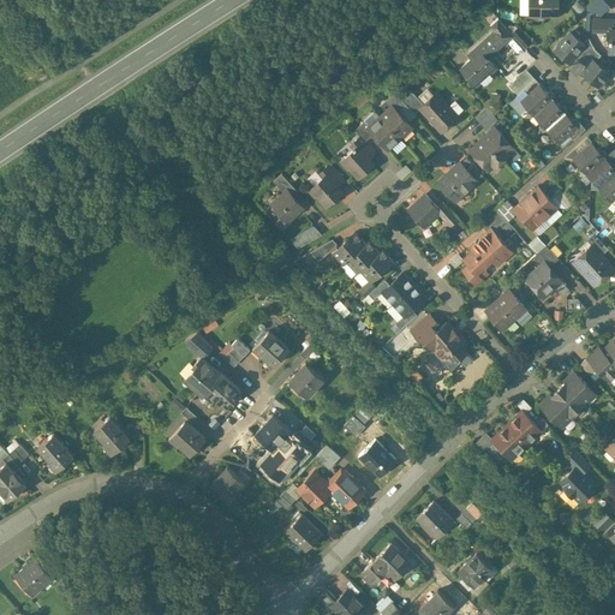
[(554,0),(529,0),(530,13),(555,13),(554,0)]
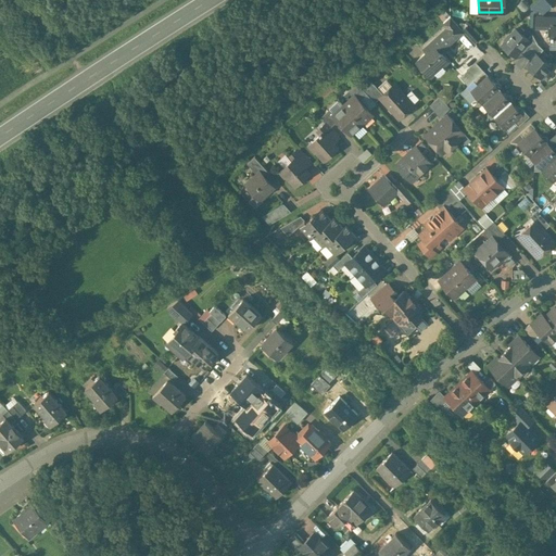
[(541,0),(536,0),(530,7),(534,11),(544,2),(541,0)]
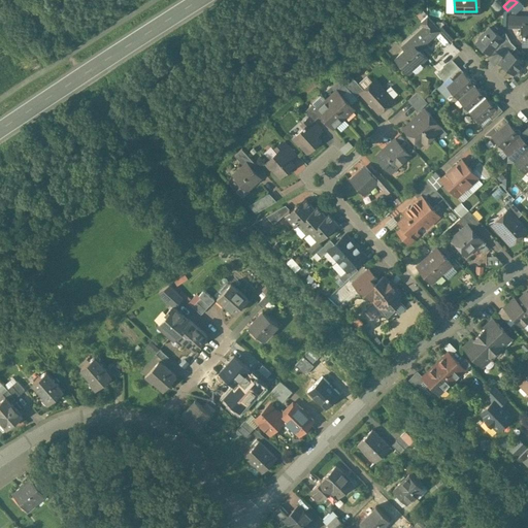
[(439,28),(427,15),(421,21),(425,26),(433,35),(439,29),(439,28)]
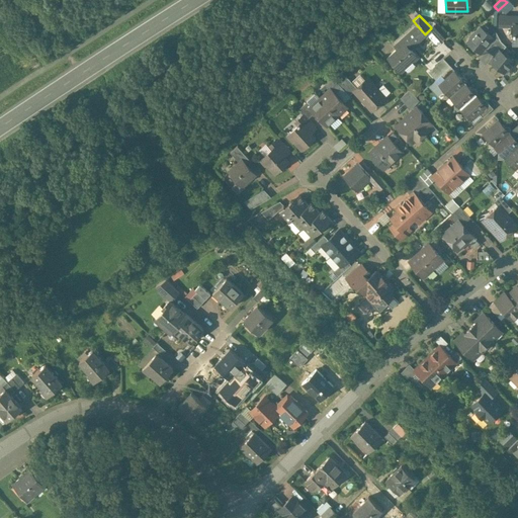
[(517,23),(517,16),(500,15),(499,26),(500,26),(500,25),(513,25),(513,42),(517,41),(517,23)]
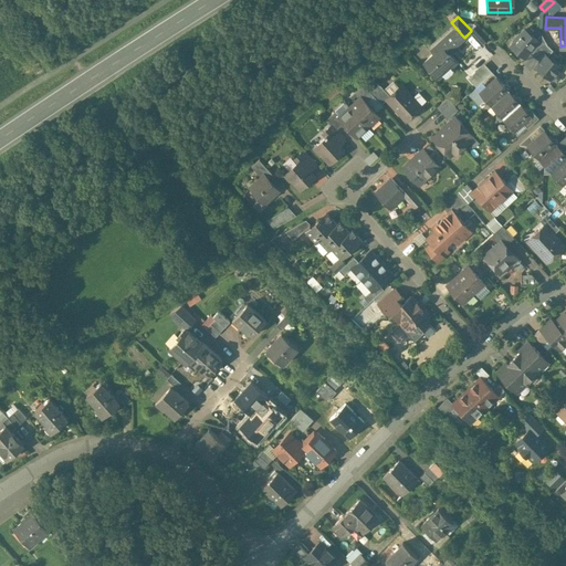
[(489,38),(477,24),(471,30),(471,31),(482,43),(489,38)]
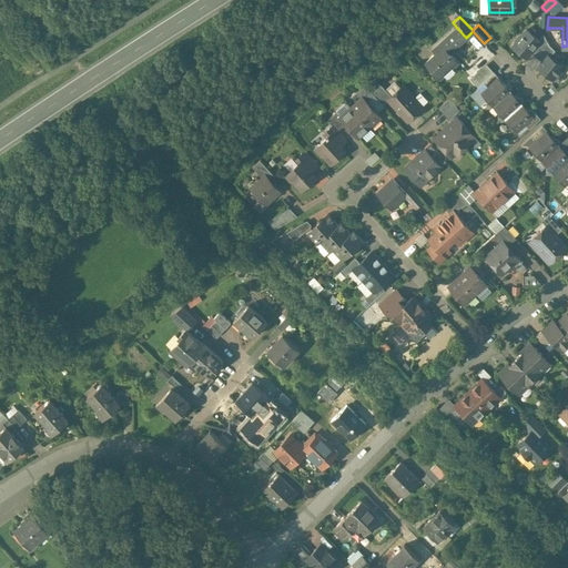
[(457,28),(433,49),(436,53),(426,62),(438,77),(456,60),(447,51),(452,47),(455,47),(466,38),(457,28)]
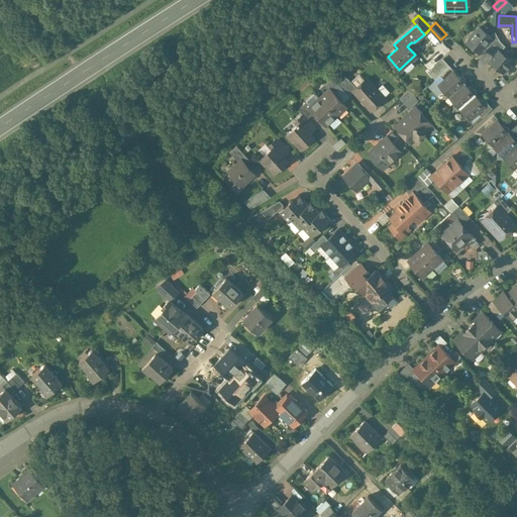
[(479,26),(474,33),(473,32),(469,36),(470,37),(467,41),(479,53),(483,47),(492,36),(491,36),(479,26)]
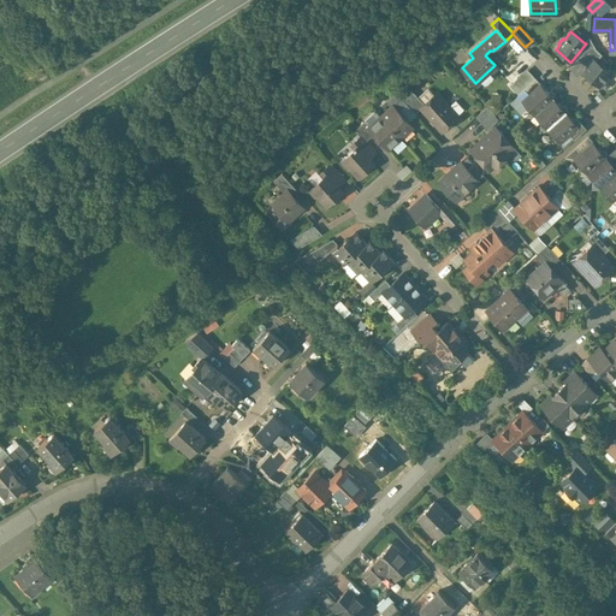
[(586,43),(575,57),(581,61),(594,46),(590,37),(585,43),(586,43)]
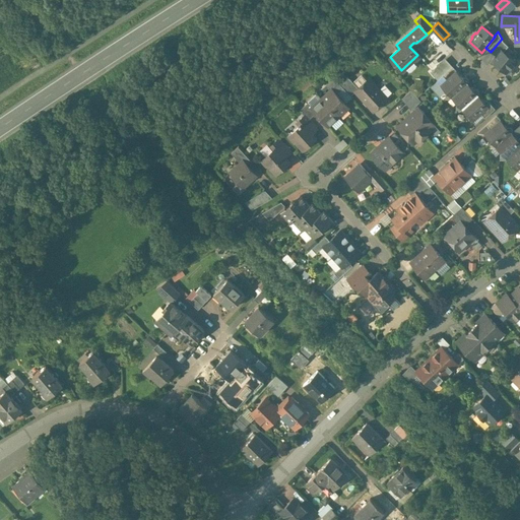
[(508,46),(503,41),(502,39),(491,52),(496,56),(501,50),(503,52),(508,46)]
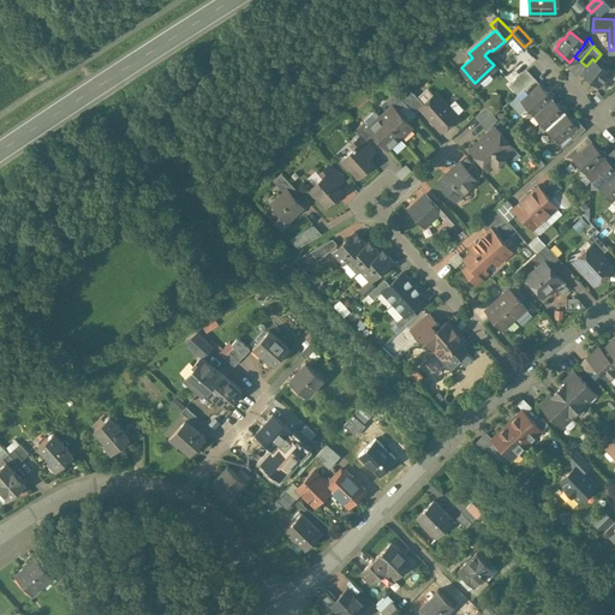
[(595,61),(592,59),(586,66),(581,71),(598,85),(603,79),(604,81),(610,73),(595,61)]
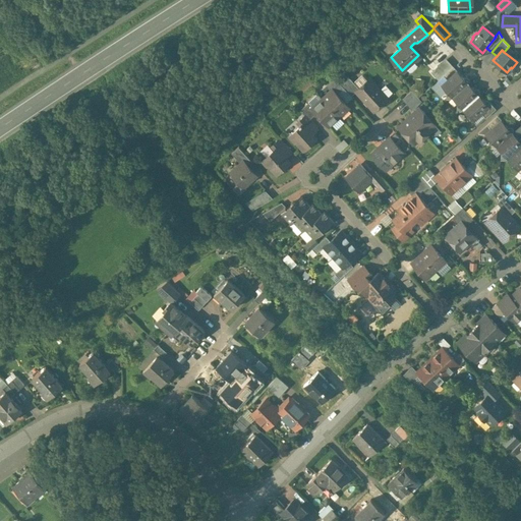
[(464,77),(453,66),(443,75),(447,79),(441,85),(446,91),(446,99),(450,99),(451,99),(452,98),(468,82),(469,82),(469,81),(469,80),(469,78),(468,78),(468,77),(467,77),(466,77),(465,77),(464,77)]
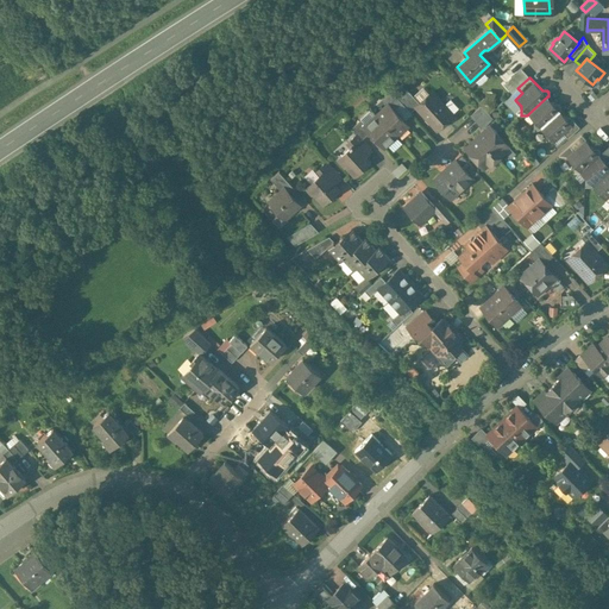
[(419,102),(406,88),(396,96),(402,102),(410,112),(415,107),(415,106),(419,102)]
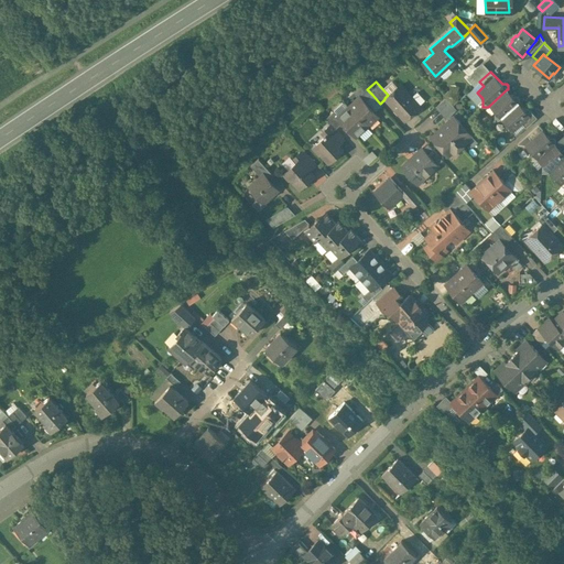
[(367,89),(362,84),(355,91),(359,97),(360,96),(365,101),(372,95),(367,89)]
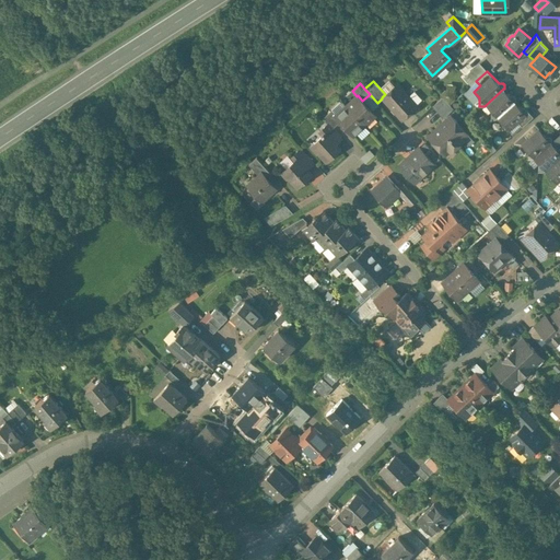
[(417,105),(397,84),(385,94),(382,97),(382,98),(401,119),(417,105)]
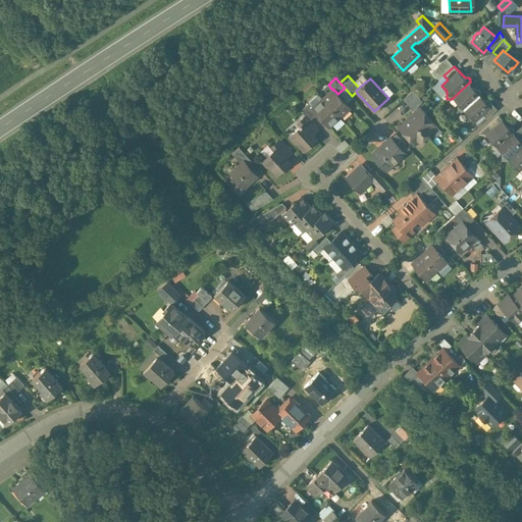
[(469,83),(453,98),(458,103),(457,110),(461,110),(463,110),(463,109),(480,95),(480,94),(481,92),(480,91),(480,90),(479,89),(477,89),(476,89),(475,90),(469,83)]
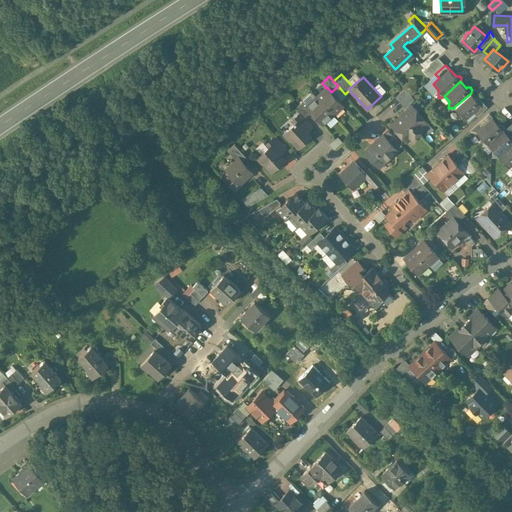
[(331,92),(327,87),(326,88),(316,96),(333,114),(343,104),(331,92)]
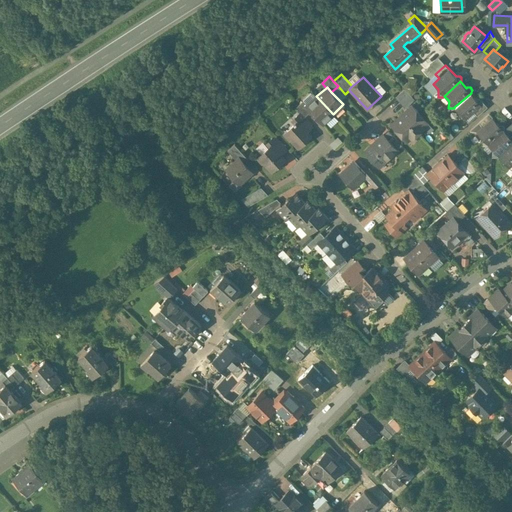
[(404,88),(395,97),(405,108),(414,99),(404,88)]
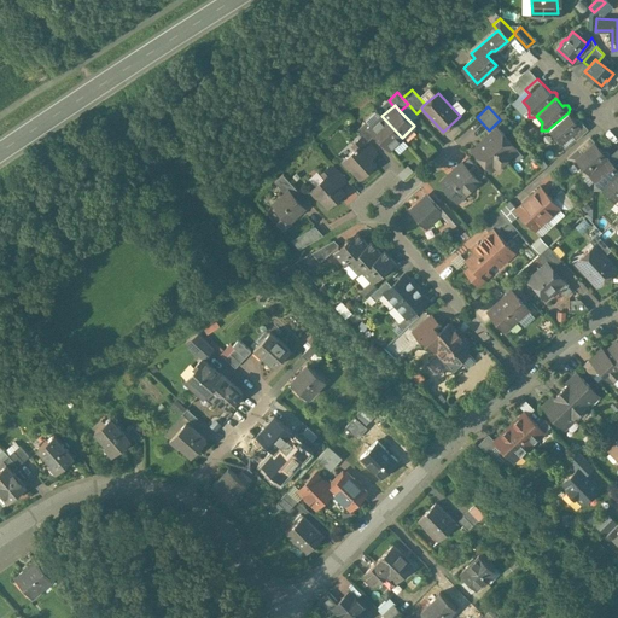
[(576,120),(569,112),(548,129),(558,139),(565,133),(569,136),(571,134),(576,139),(588,129),(581,121),(576,120)]
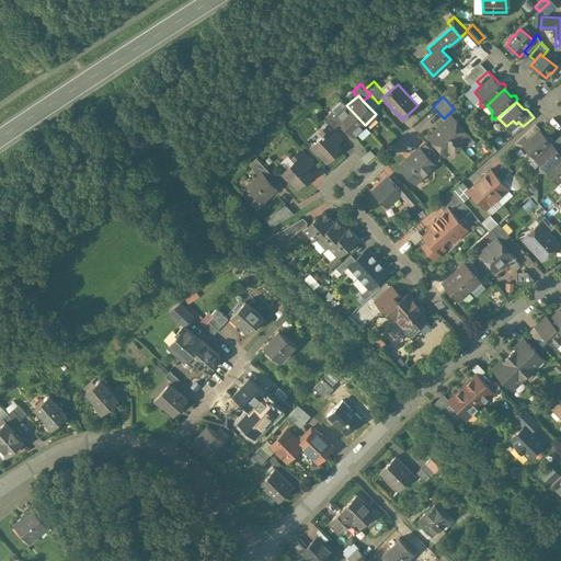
[(365,125),(346,105),(336,114),(335,116),(341,122),(353,135),(365,125)]
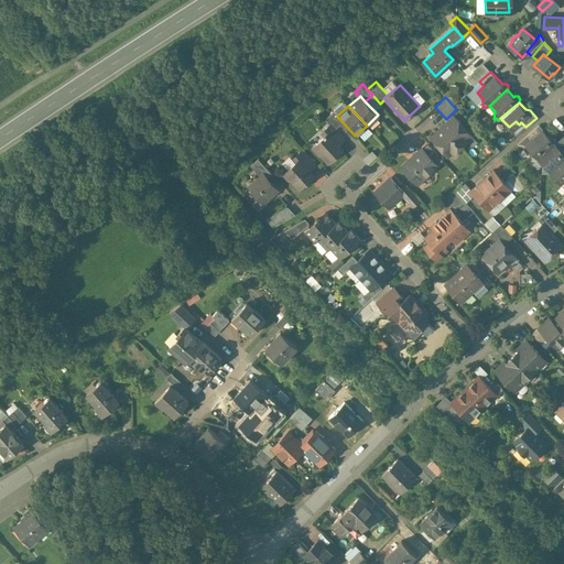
[(334,110),(326,118),(332,123),(335,128),(343,122),(337,117),(338,115),(334,110)]
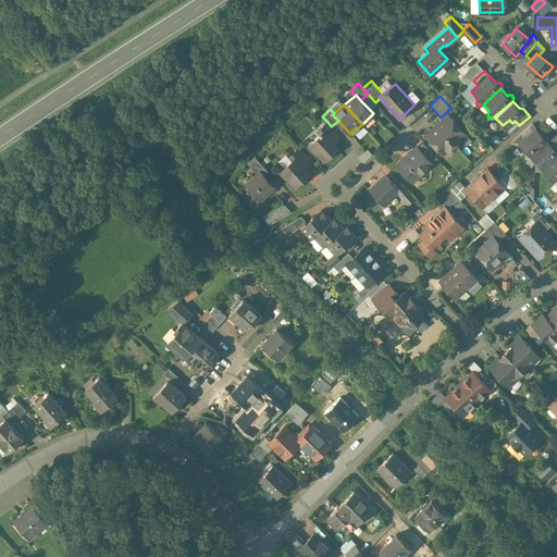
[(465,133),(448,114),(436,125),(454,144),(459,139),(459,137),(465,133)]
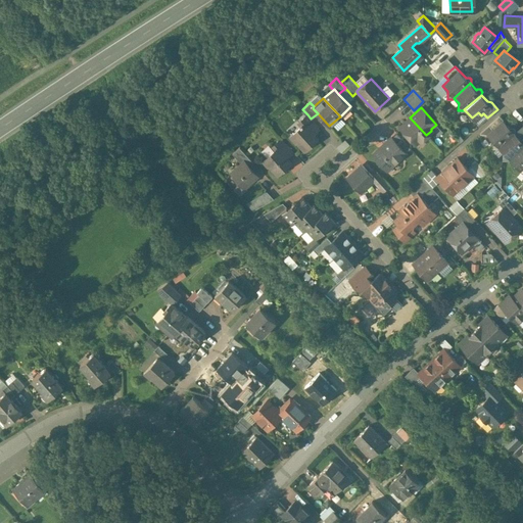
[(478,112),(472,117),(479,126),(487,117),(483,113),(481,115),(478,112)]
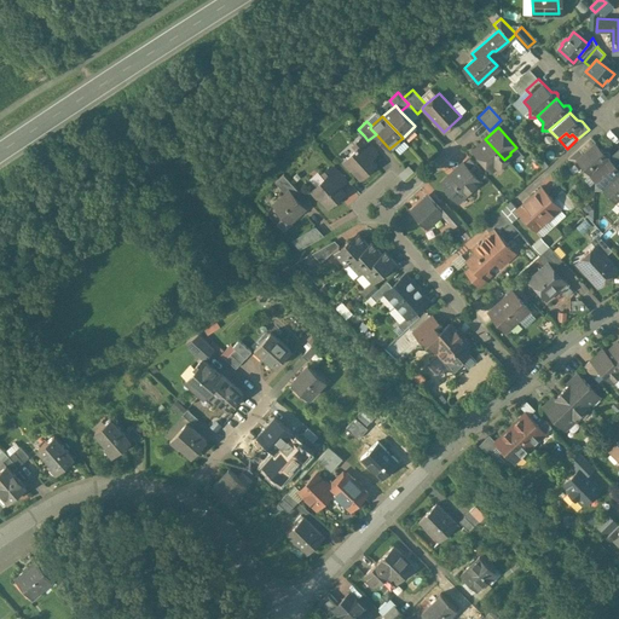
[(364,136),(353,145),(357,149),(345,160),(346,161),(345,162),(345,163),(348,168),(351,166),(362,177),(372,166),(369,161),(376,152),(377,151),(368,140),(364,136)]
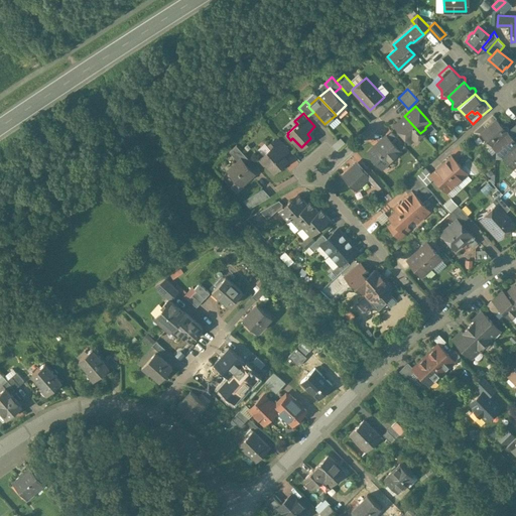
[(503,126),(493,114),(482,123),(486,128),(481,133),(486,139),(485,146),(489,146),(490,146),(491,145),(508,131),(508,130),(508,129),(508,128),(508,127),(508,126),(507,126),(506,125),(505,125),(504,126),(503,126)]
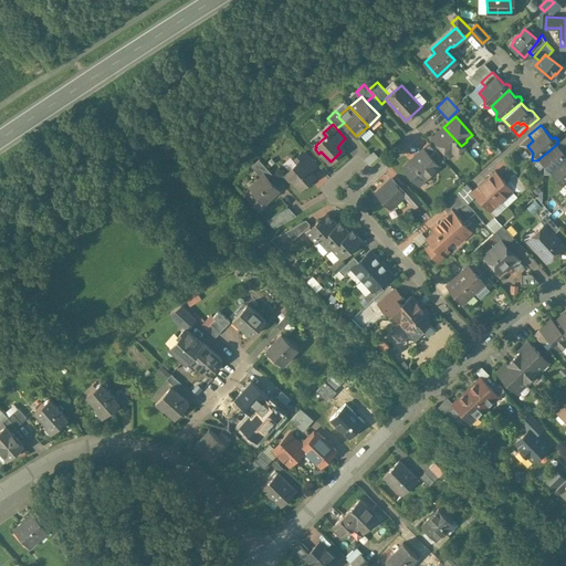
[(461,146),(443,127),(432,137),(449,156),(453,152),(457,152),(461,146)]
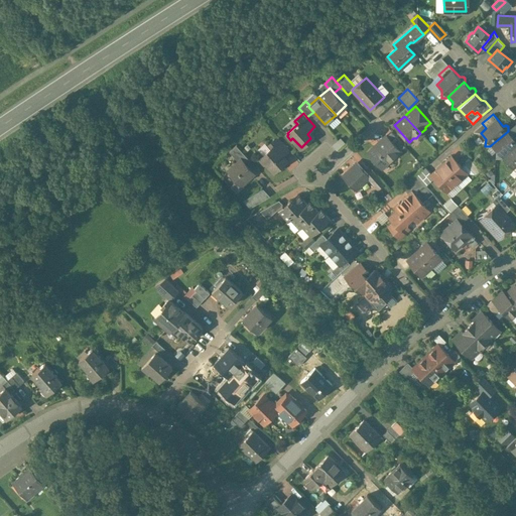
[(508,130),(508,131),(491,145),(496,150),(496,157),(500,158),(501,157),(502,156),(515,143),(515,136),(515,137),(514,137),(508,130)]
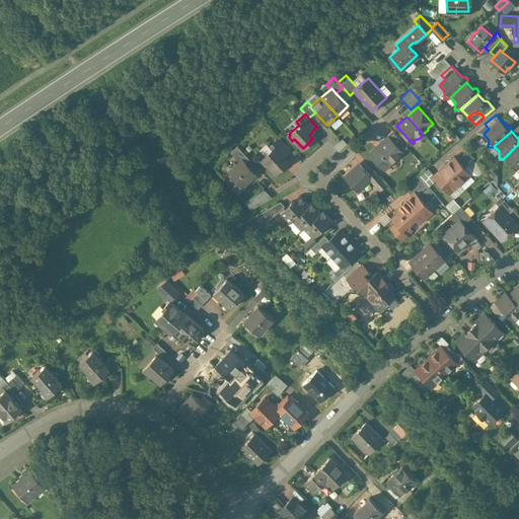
[(388,136),(369,153),(383,169),(402,151),(388,136)]
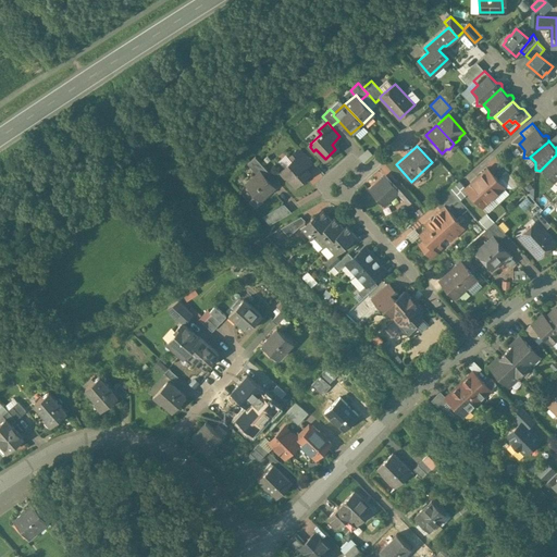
[(297,149),(289,156),(293,159),(280,171),(285,176),(287,174),(296,184),(294,186),(308,174),(304,170),(311,163),(310,162),(311,161),(299,148),(298,149),(297,149)]
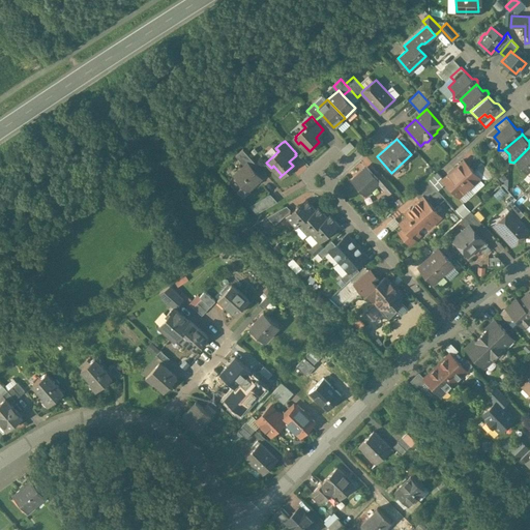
[(529,147),(516,160),(523,170),(529,164),(529,163),(529,147)]
